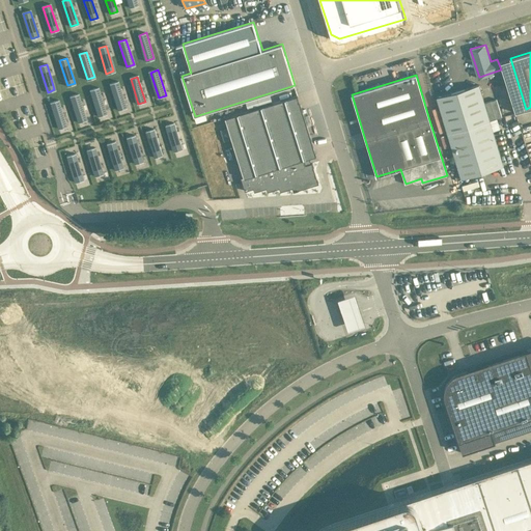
[(117,83),(110,85),(118,111),(126,108),(117,83)]
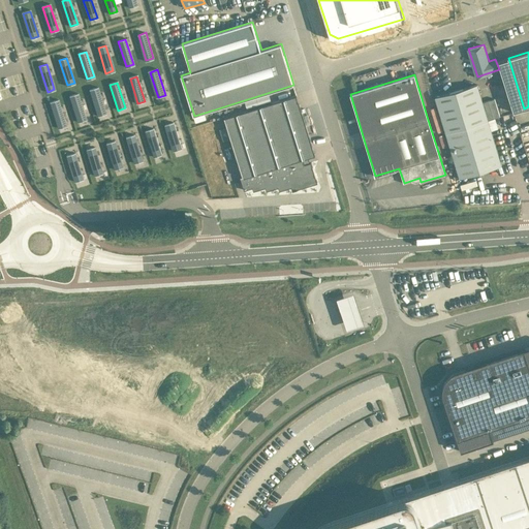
[(495,98),(483,101),(477,84),(435,96),(446,131),(488,119),(489,120),(500,116),(495,98)]
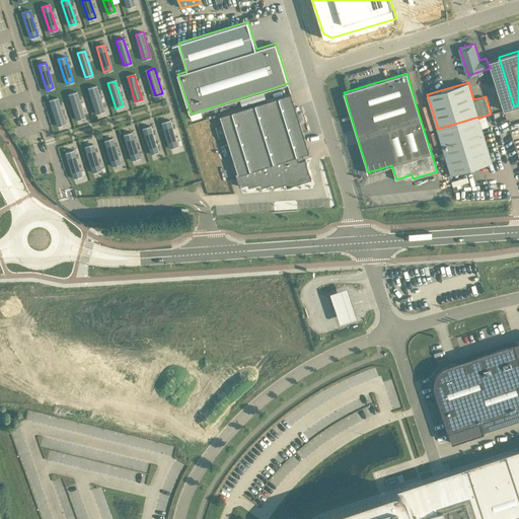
[(96,87),(89,89),(97,114),(104,112),(96,87)]
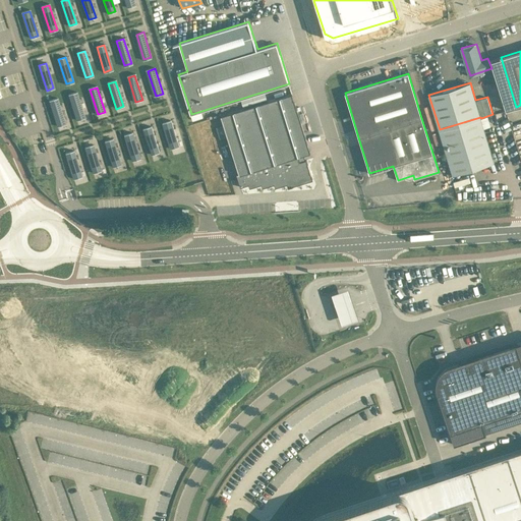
[(250,187),(262,184),(263,187),(275,184),(276,187),(287,183),(288,187),(312,179),(305,154),(310,152),(292,93),(222,115),(230,143),(225,146),(228,157),(234,156),(240,173),(237,174),(238,177),(241,186),(249,184),(250,187)]
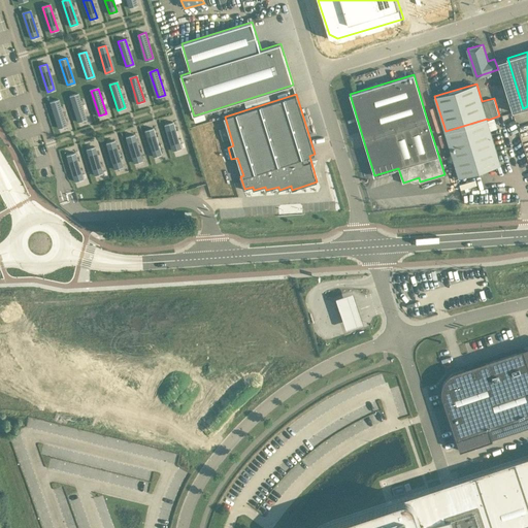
[(78,95),(71,97),(79,122),(87,120),(78,95)]
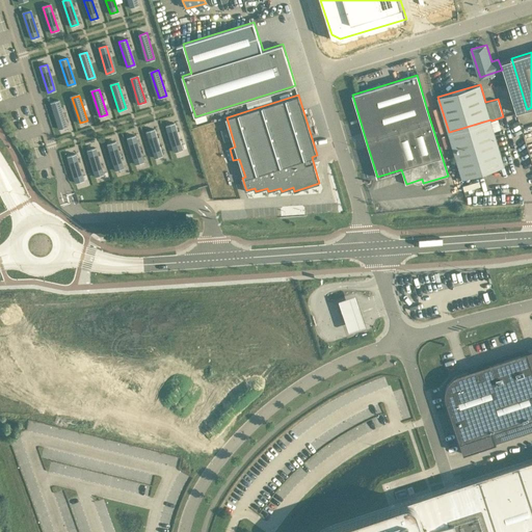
[(58,102),(51,104),(59,130),(67,127),(58,102)]
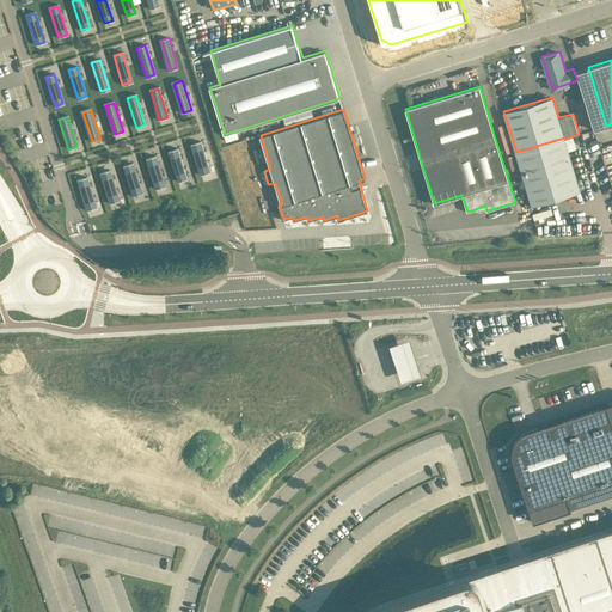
[(237,130),(225,134),(227,141),(239,138),(237,130)]
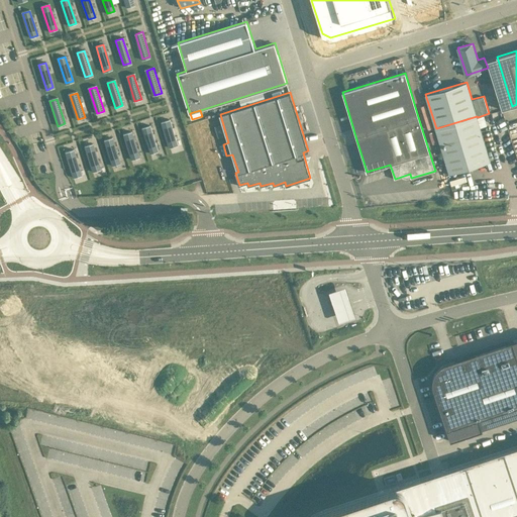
[(478,117),(477,116),(436,128),(449,174),(491,161),(478,117)]
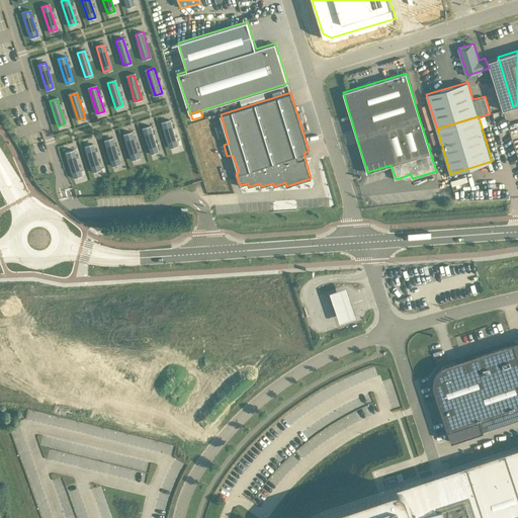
[(170,119),(163,121),(170,147),(177,145),(170,119)]
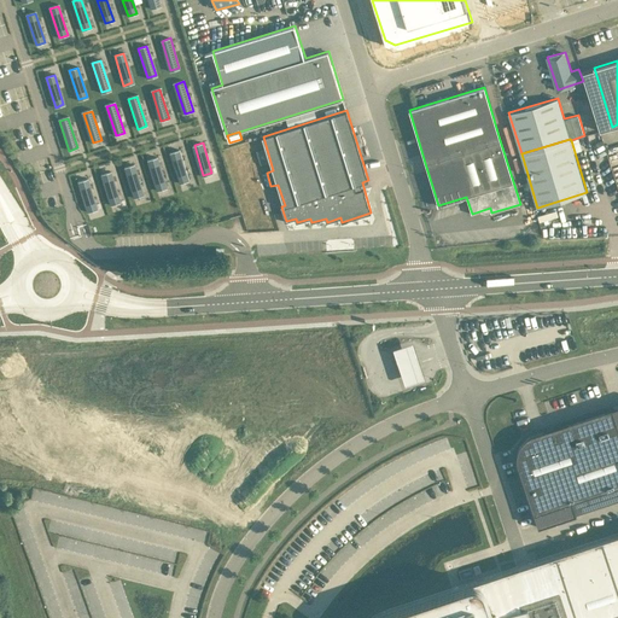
[(179,150),(170,153),(180,182),(188,180),(179,150)]
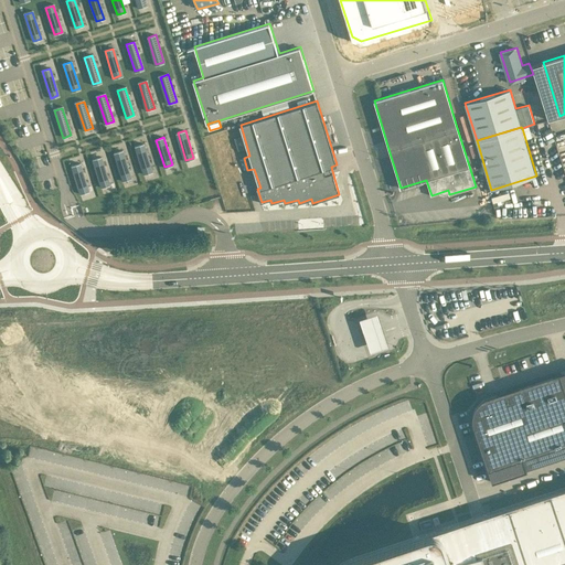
[(142,145),(135,147),(142,173),(150,171),(142,145)]
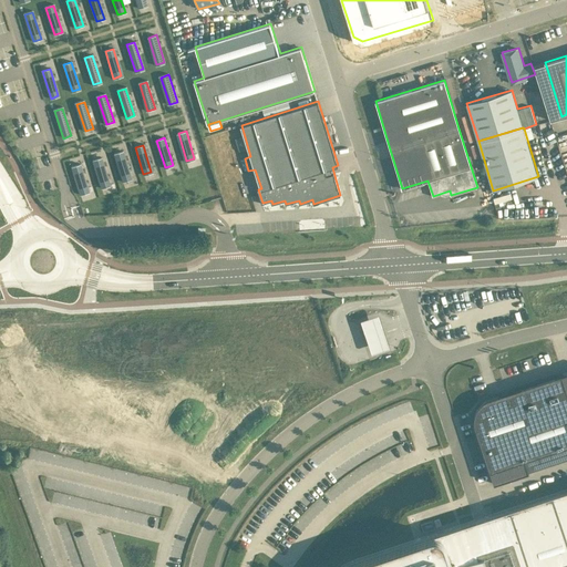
[(122,151),(114,154),(123,181),(131,178),(122,151)]
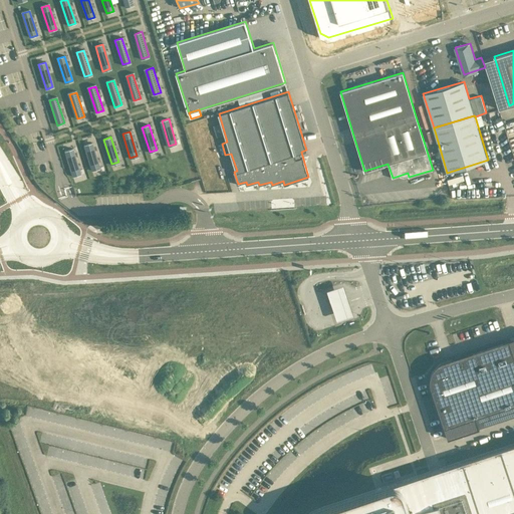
[(91,143),(84,146),(92,170),(99,168),(91,143)]
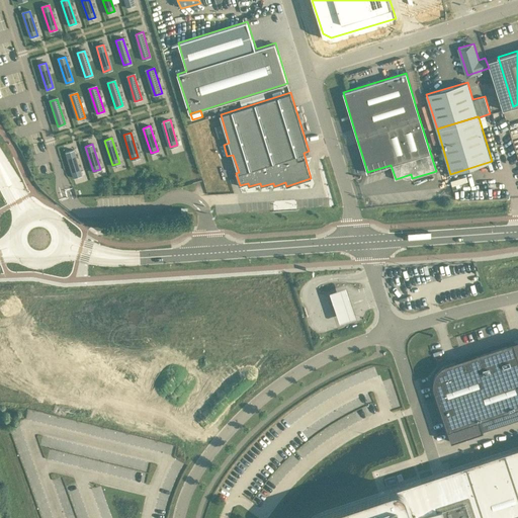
[(73,151),(66,153),(73,177),(80,175),(73,151)]
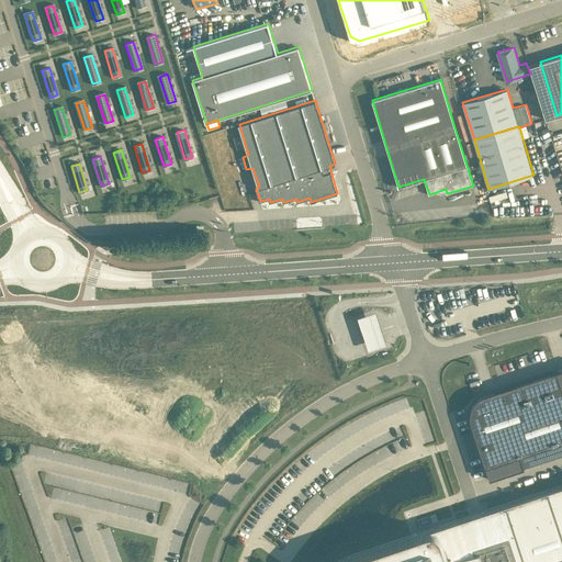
[(377,316),(360,322),(370,355),(388,349),(377,316)]
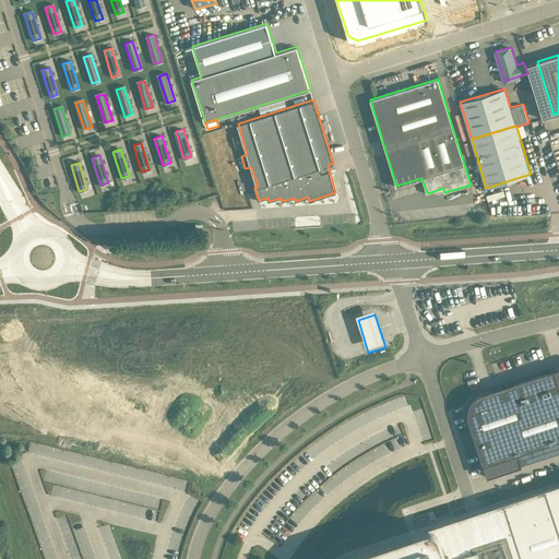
[(468,418),(470,419),(484,464),(518,453),(558,439),(558,382),(554,368),(500,387),(501,387),(484,393),(478,395),(474,399),(472,403),(470,408),(470,414),(468,414),(468,416),(468,418)]
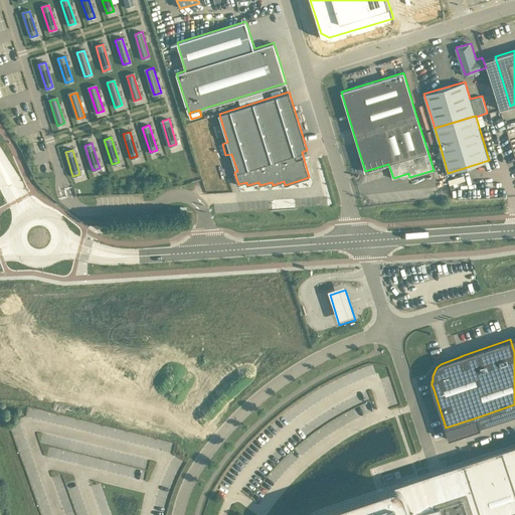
[(514,514),(514,444),(448,467),(442,469),(431,472),(401,482),(384,488),(376,490),(319,509),(311,513),(309,514),(514,514)]
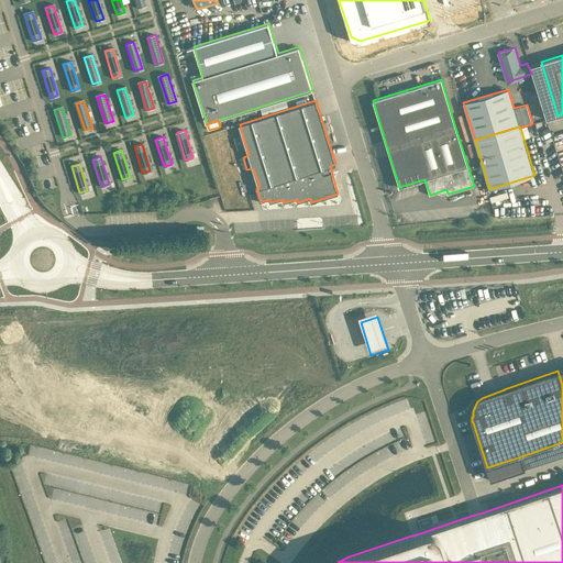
[(57,520),(72,562),(83,560),(68,516),(57,520)]
